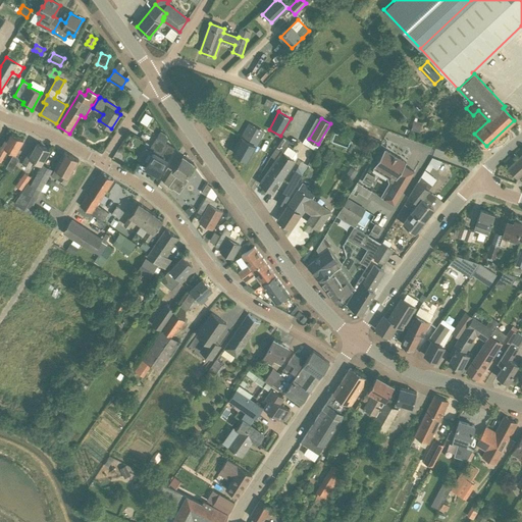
[(423,122),(414,120),(412,129),(420,132),(423,122)]
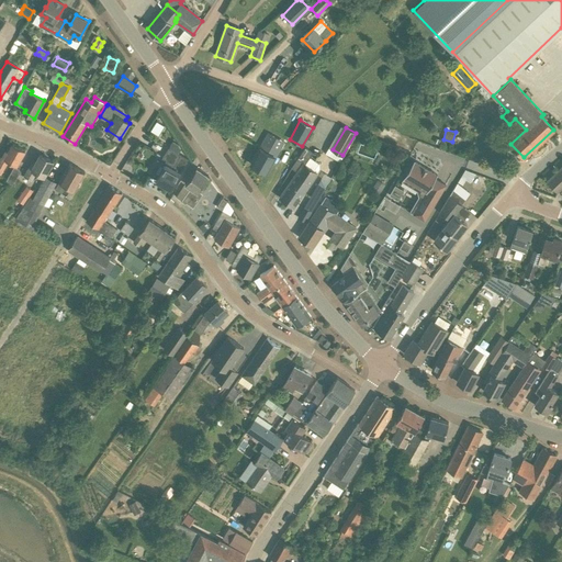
[(280,149),(263,141),(250,165),(267,173),(280,149)]
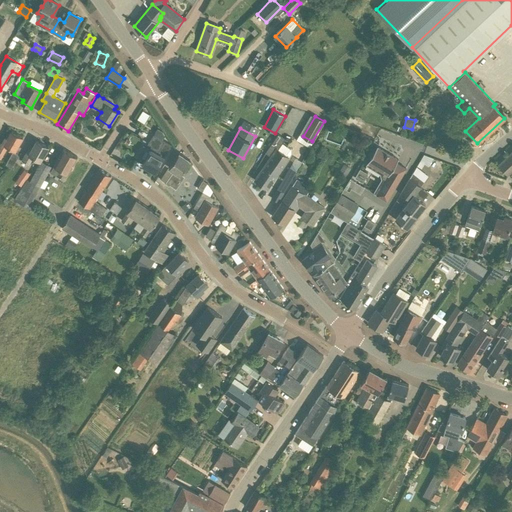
[(23,137),(12,131),(8,138),(5,137),(0,146),(0,157),(1,158),(7,146),(15,151),(23,137)]
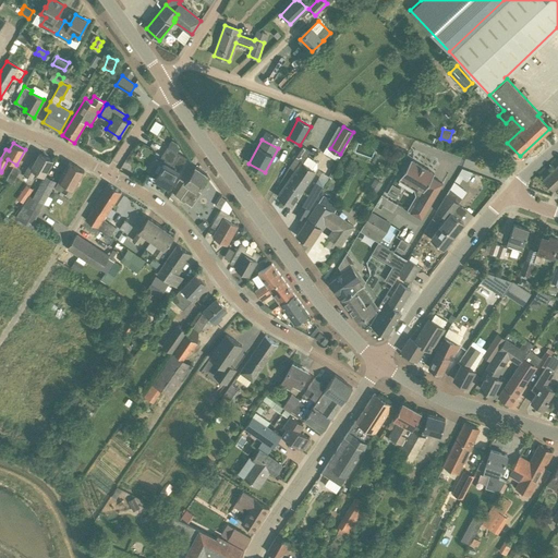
[(318,167),(317,162),(307,156),(311,152),(303,146),(289,166),(295,170),(278,196),(291,205),(318,167)]
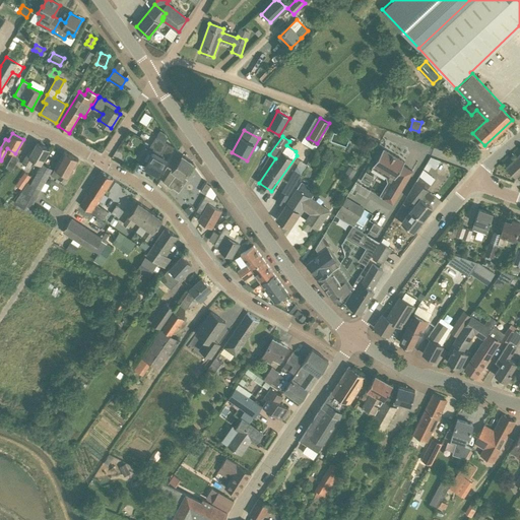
[(174,147),(155,137),(150,146),(155,149),(144,167),(158,175),(167,159),(168,157),(174,147)]
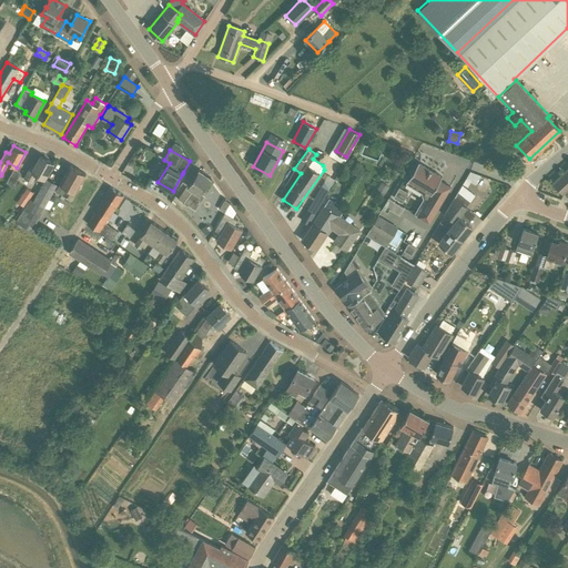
[(53,163),(41,155),(37,164),(33,162),(24,178),(32,182),(37,174),(44,179),(53,163)]
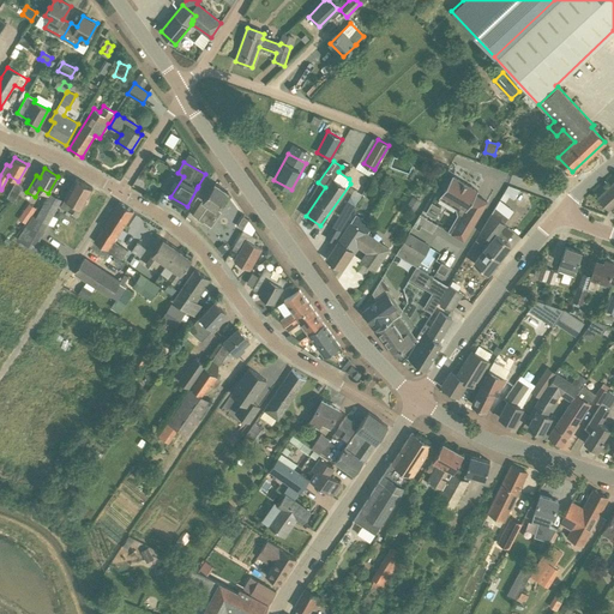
[(487,202),(476,194),(479,191),(452,175),(441,194),(450,199),(453,198),(459,202),(462,216),(456,227),(450,228),(449,230),(447,230),(447,232),(464,241),(487,202)]
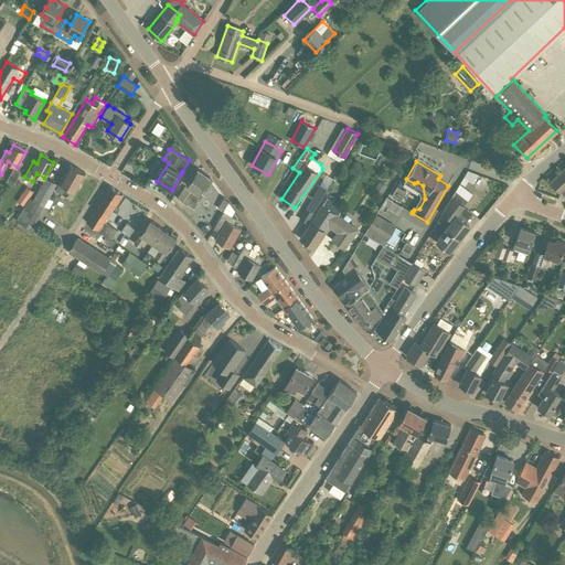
[(75,191),(85,173),(70,164),(55,190),(67,196),(71,189),(75,191)]
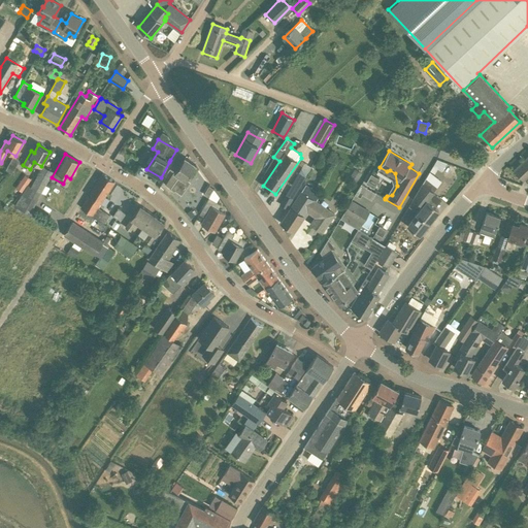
[(20,161),(13,157),(5,169),(12,173),(20,161)]
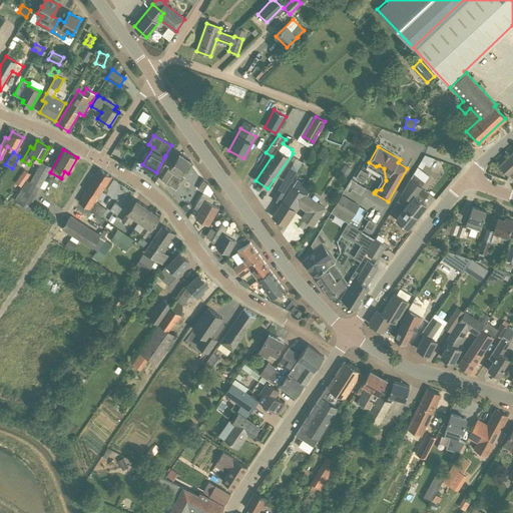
[(512,152),(500,165),(509,175),(512,170),(512,152)]
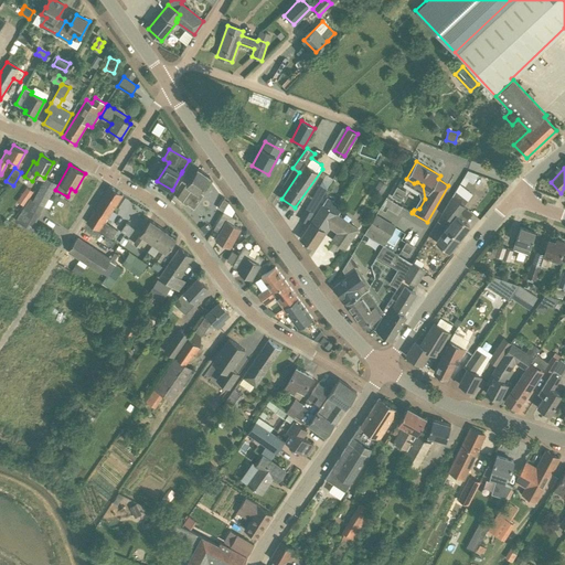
[(199,192),(210,177),(198,169),(178,199),(187,204),(188,202),(194,208),(203,194),(199,192)]
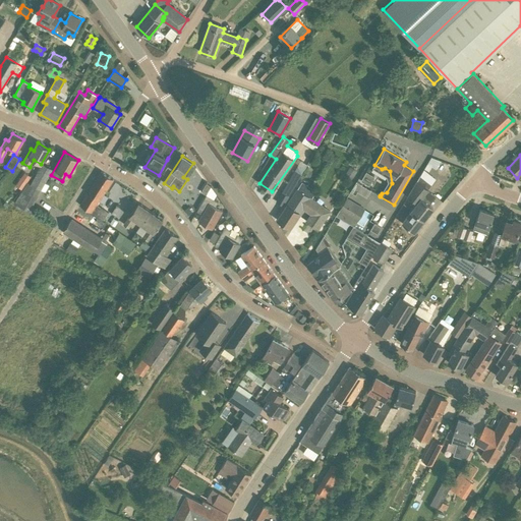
[(52,170),(42,164),(31,184),(27,182),(23,189),(14,203),(29,212),(52,170)]
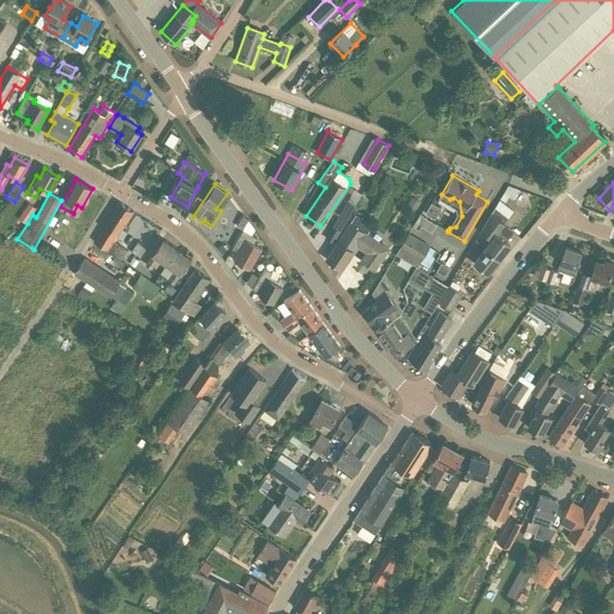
[(504,193),(499,202),(504,205),(510,196),(504,193)]
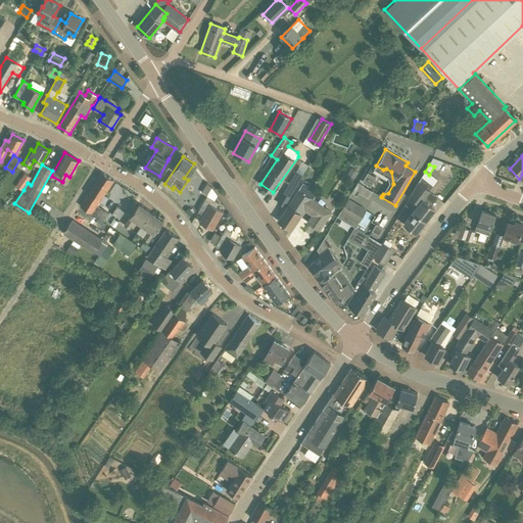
[(359,172),(351,167),(346,175),(352,180),(359,172)]
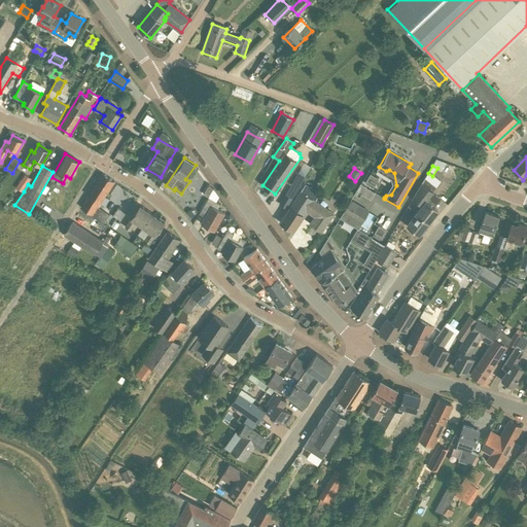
[(98,208),(114,181),(103,173),(81,207),(93,214),(92,215),(98,219),(103,211),(98,208)]
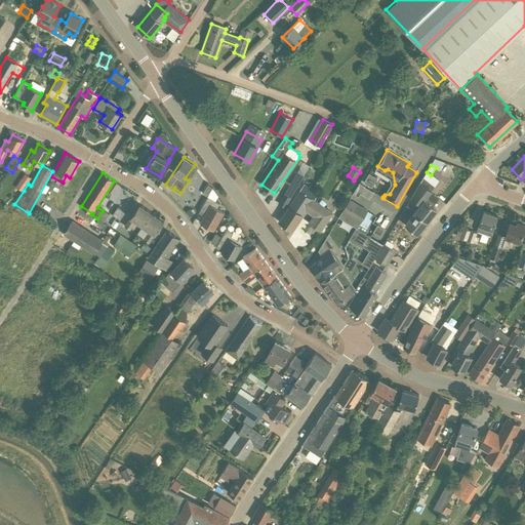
[(368,172),(364,183),(373,187),(377,176),(368,172)]
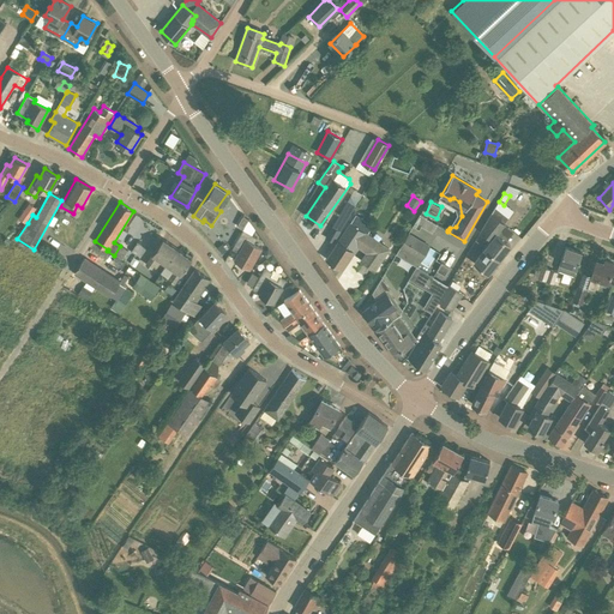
[(36,209),(29,204),(19,218),(26,223),(36,209)]
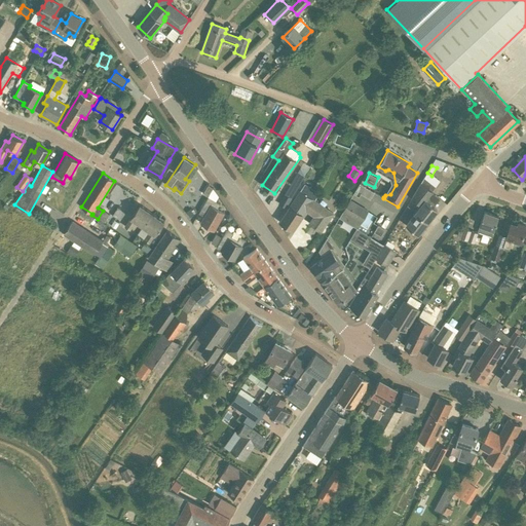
[(434,192),(433,191),(421,182),(412,198),(421,207),(415,214),(427,222),(437,210),(426,201),(434,192)]
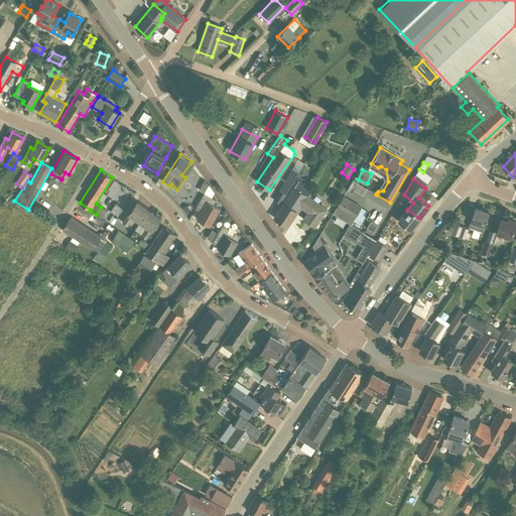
[(210,184),(205,180),(200,190),(204,194),(210,184)]
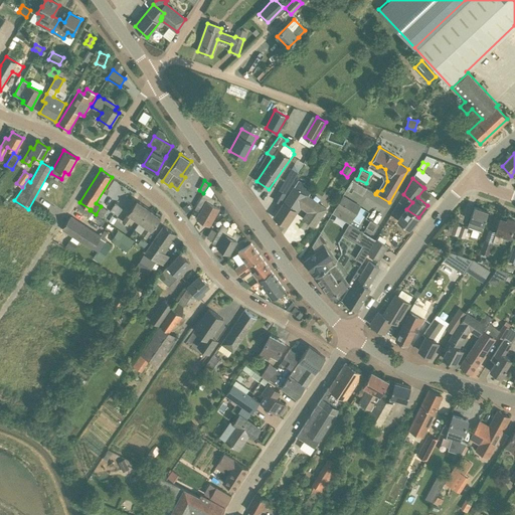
[(308,197),(313,190),(299,180),(294,187),(274,217),(287,225),(299,206),(308,212),(303,218),(314,226),(320,216),(326,208),(308,197)]
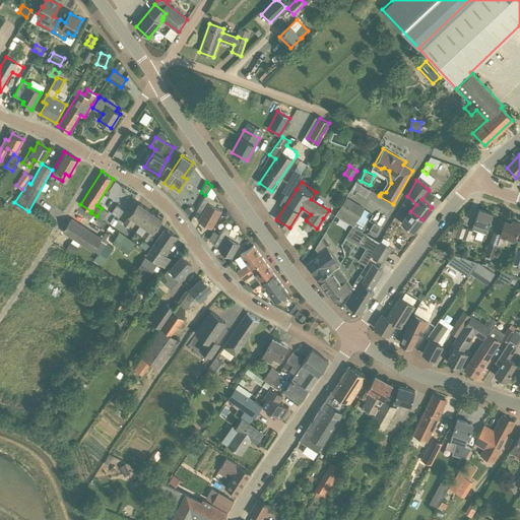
[(282,192),(287,196),(294,186),(287,182),(281,192),(282,192)]
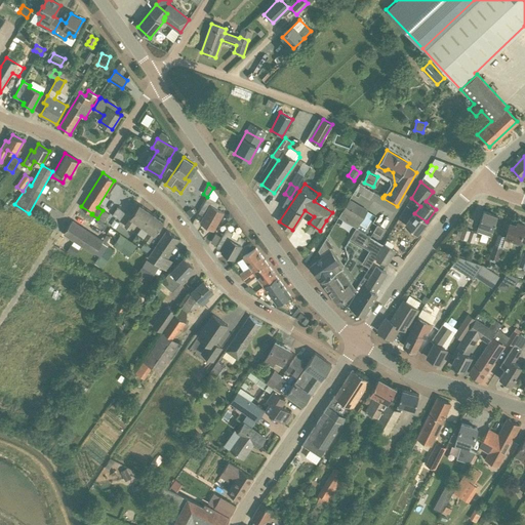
[(373,192),(364,187),(359,184),(353,194),(358,197),(360,194),(369,199),(373,192)]
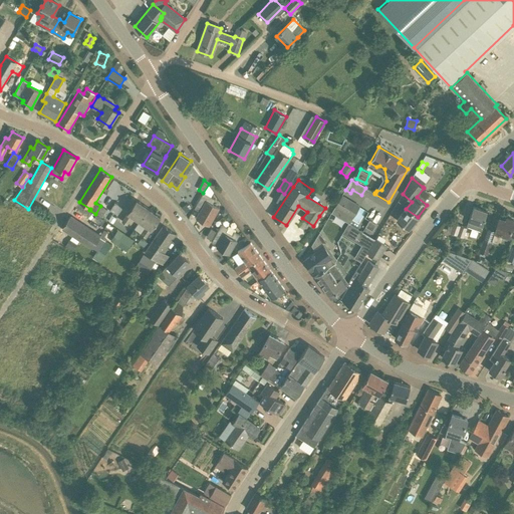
[(284,194),(279,190),(273,199),(280,203),(285,195),(284,194)]
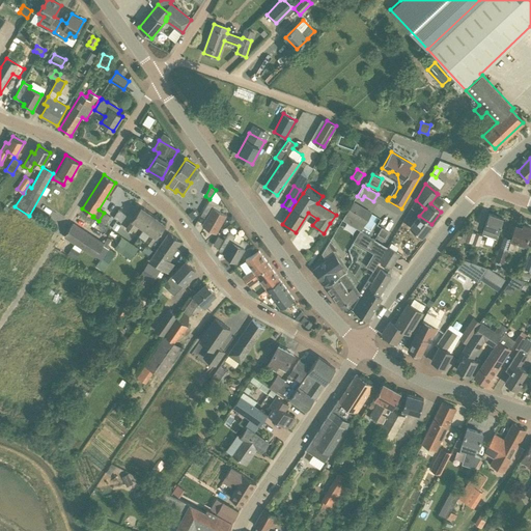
[(220,211),(222,205),(211,199),(201,215),(206,218),(202,225),(216,233),(226,215),(220,211)]
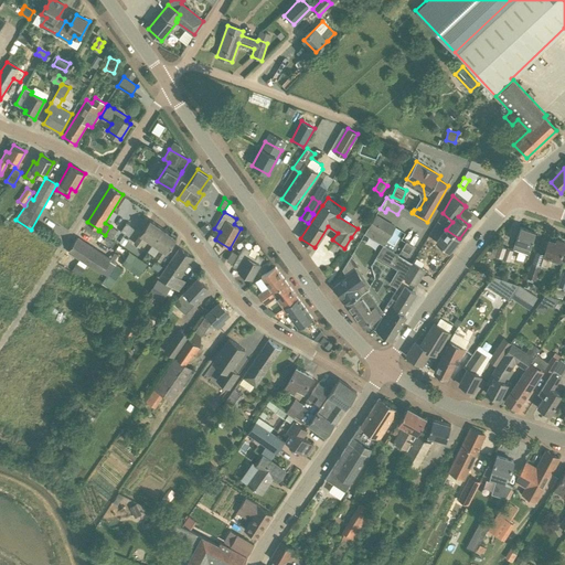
[(376,214),(368,228),(388,240),(396,226),(376,214)]
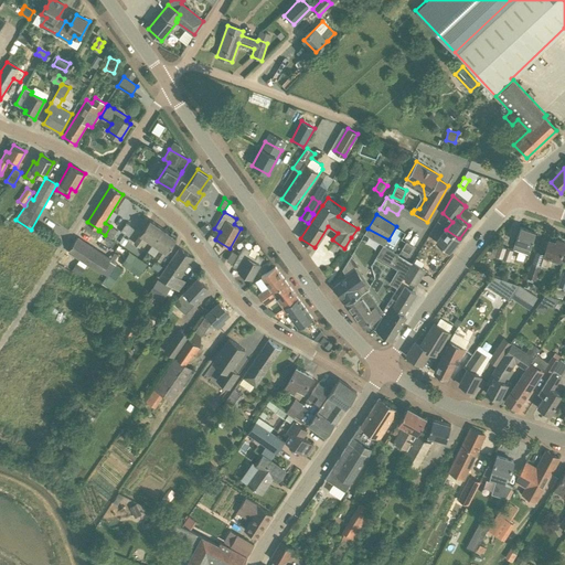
[(163,230),(150,220),(134,243),(140,247),(146,238),(153,244),(163,230)]
